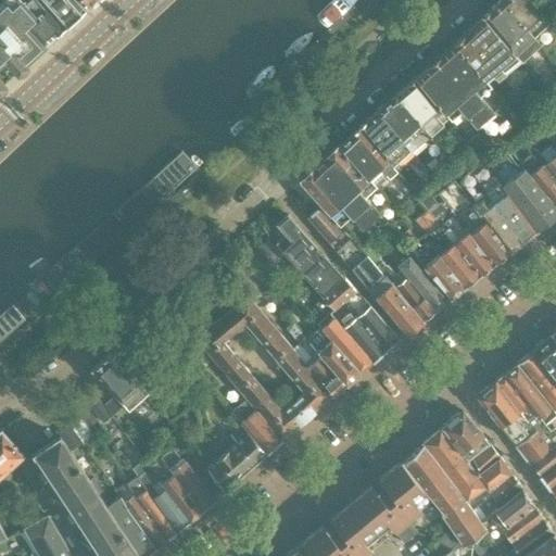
[(0,0),(0,85),(1,85),(20,67),(23,65),(22,64),(24,62),(25,62),(43,46),(25,23),(36,14),(25,1),(23,0),(22,0),(21,0),(0,0)]
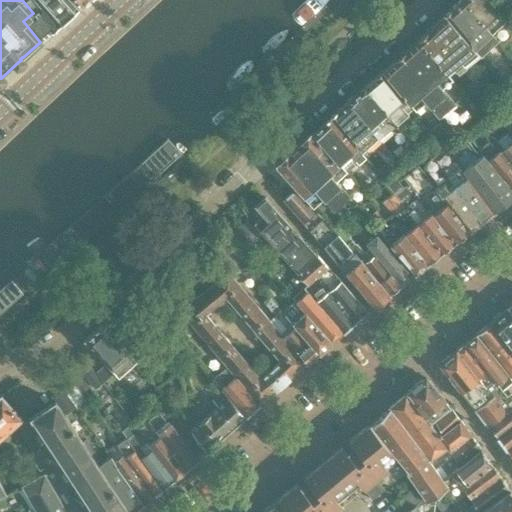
[(35,0),(23,0),(23,1),(33,13),(23,21),(40,42),(58,26),(35,0)]
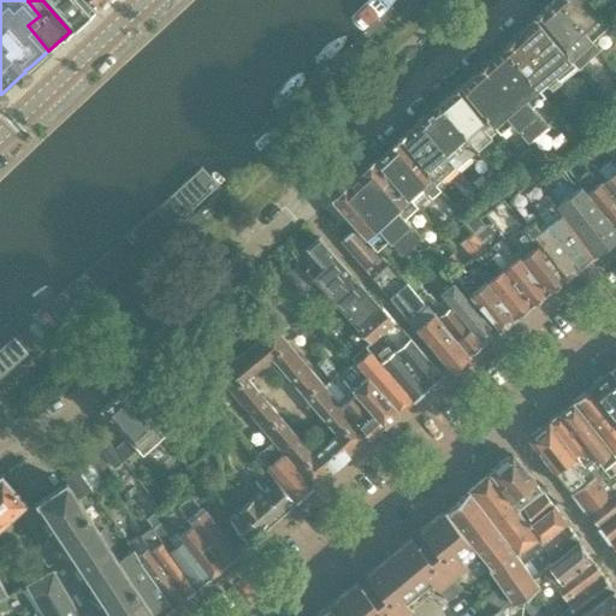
[(86,0),(42,0),(70,31),(94,10),(86,0)]
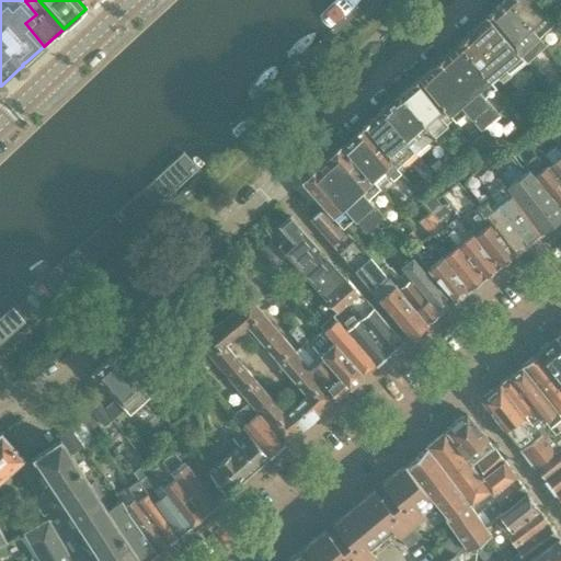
[(485,15),(487,16),(526,63),(545,46),(538,37),(506,0),(504,0),(493,10),(493,9),(485,15)]
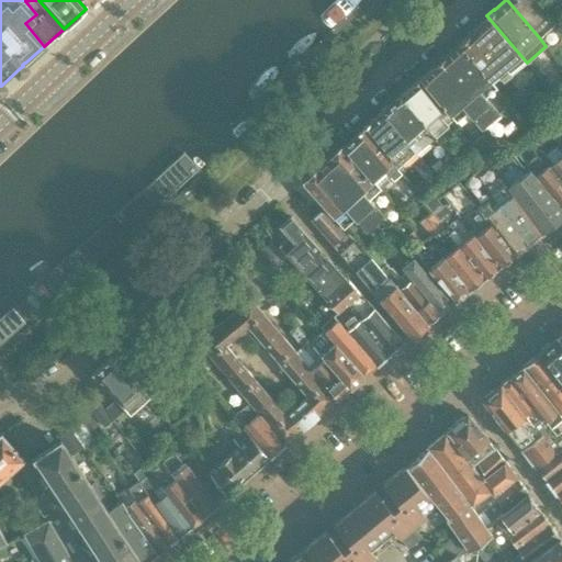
[(507,0),(539,37),(559,20),(541,0),(507,0)]
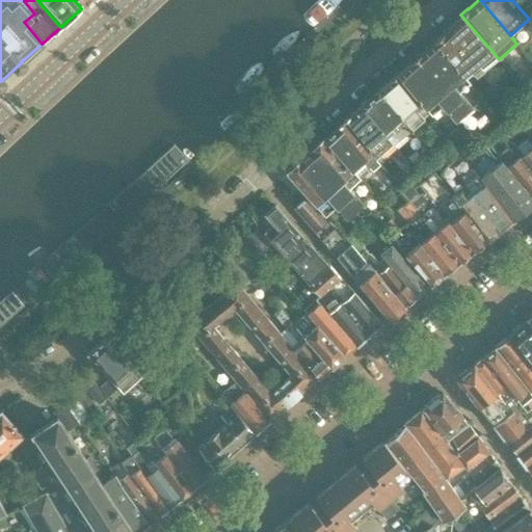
[(433,41),(466,78),(472,73),(476,78),(499,59),(461,16),(448,27),(433,41)]
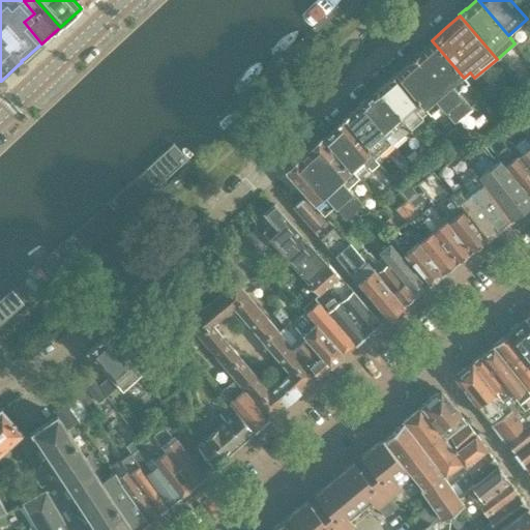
[(418,52),(413,56),(462,113),(470,107),(458,91),(468,83),(464,78),(432,40),(419,52),(418,52)]
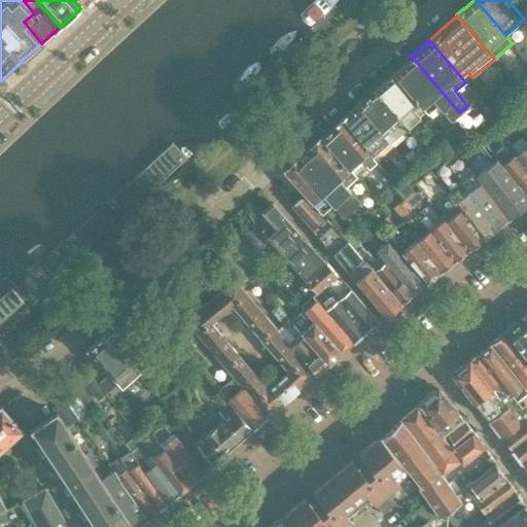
[(407,61),(393,72),(425,110),(428,113),(438,105),(451,119),(459,112),(411,56),(407,60),(407,61)]
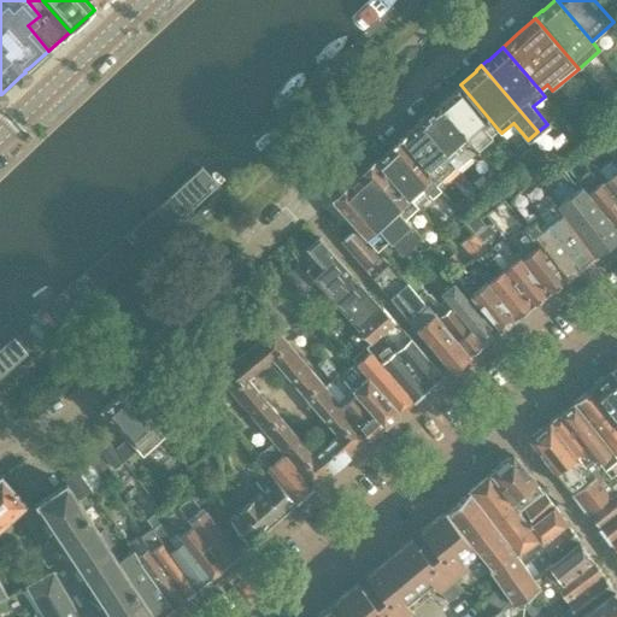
[(440,103),(477,147),(498,129),(460,84),(453,90),(454,92),(441,104),(440,103)]
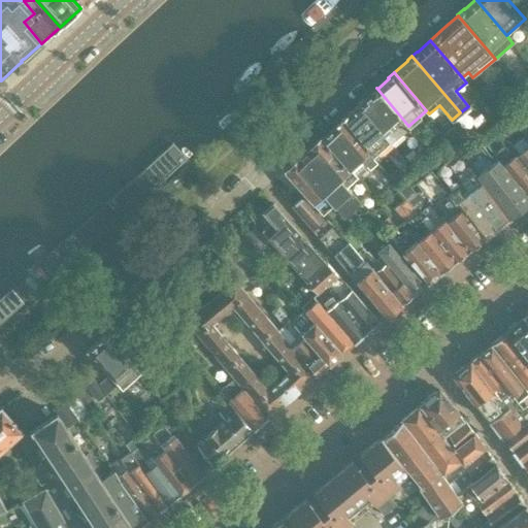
[(376,88),(358,104),(359,105),(391,142),(401,133),(408,126),(376,88)]
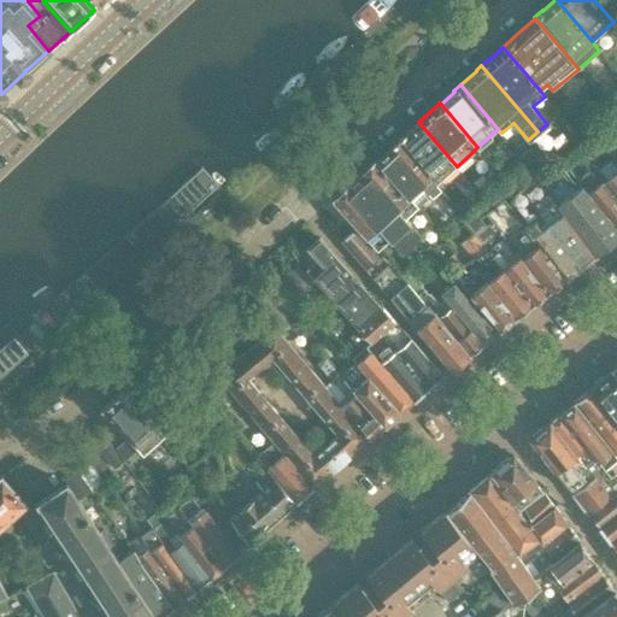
[(405,133),(398,140),(435,184),(457,166),(419,123),(406,134),(405,133)]
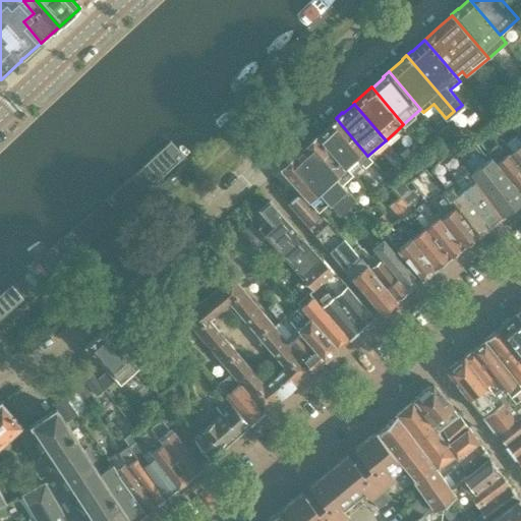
[(506,122),(520,111),(515,105),(504,113),(501,116),(506,122)]
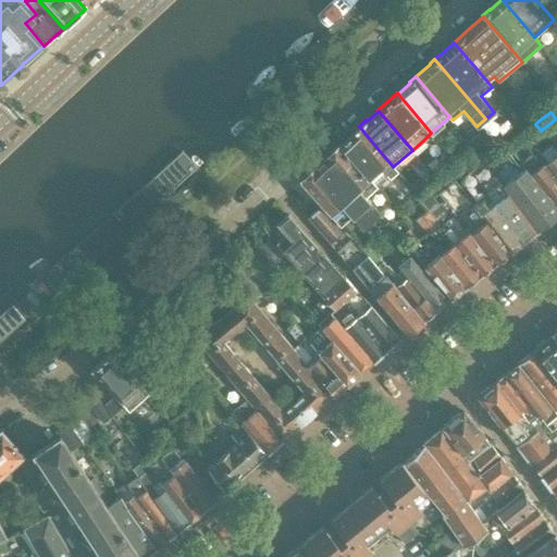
[(556,122),(546,132),(555,143),(556,145),(556,122)]
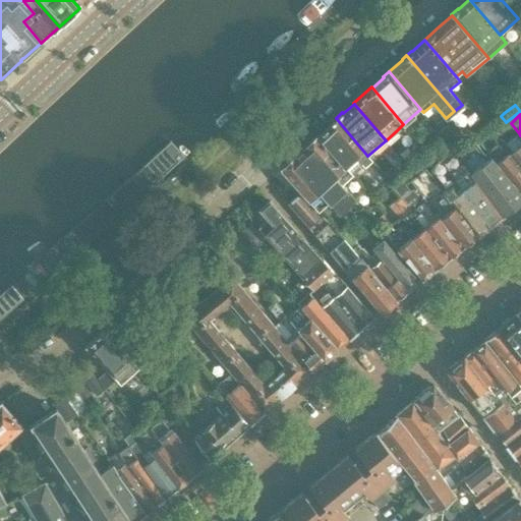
[(331,124),(317,135),(350,173),(361,163),(364,166),(371,160),(367,156),(336,118),(330,124),(331,124)]
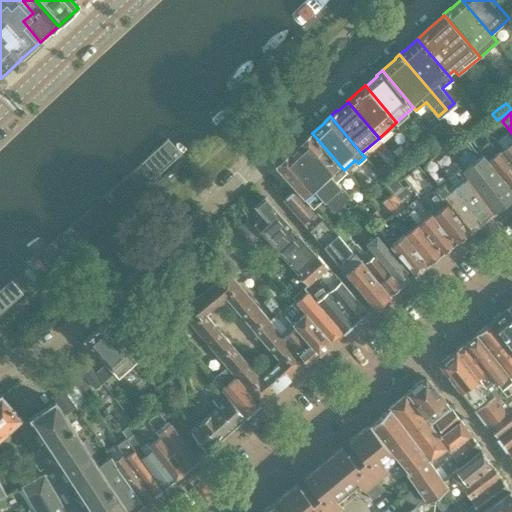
[(312,133),(294,149),(340,203),(348,196),(335,181),(346,172),(344,170),(312,133)]
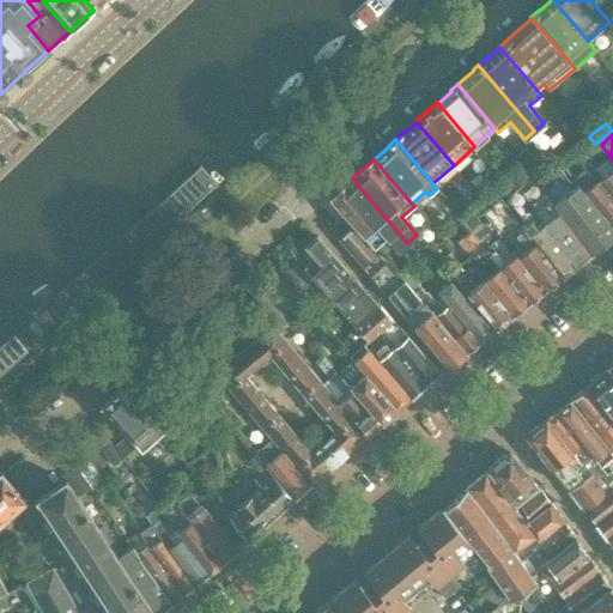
[(588,163),(584,167),(598,182),(601,186),(612,199),(612,167),(607,161),(595,171),(588,163)]
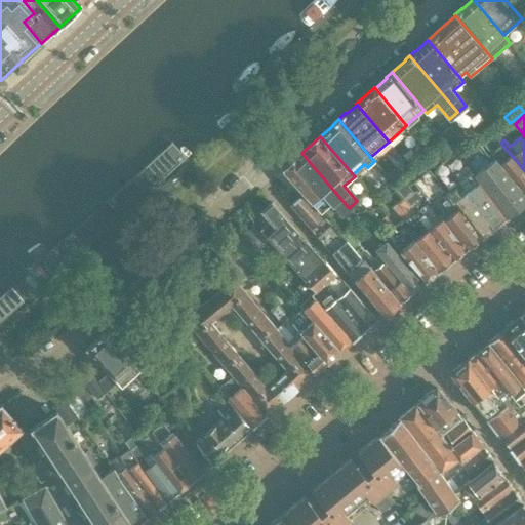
[(475,140),(458,155),(472,171),(506,217),(524,202),(524,195),(499,165),(493,158),(491,160),(475,140)]
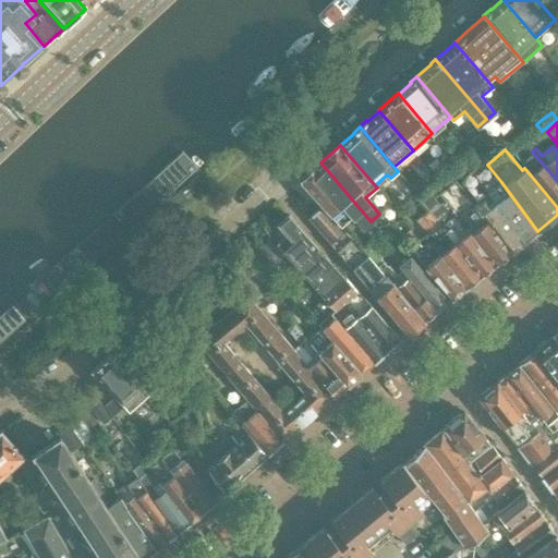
[(474,150),(464,158),(473,169),(483,161),(474,150)]
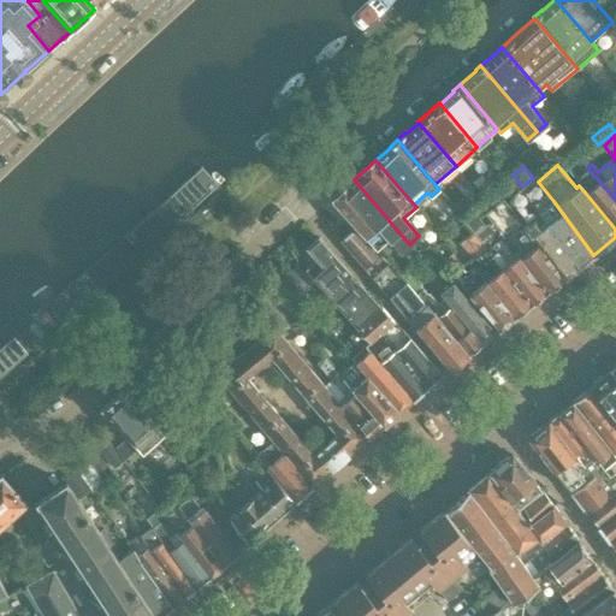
[(201,170),(129,232),(146,252),(218,187),(201,170)]
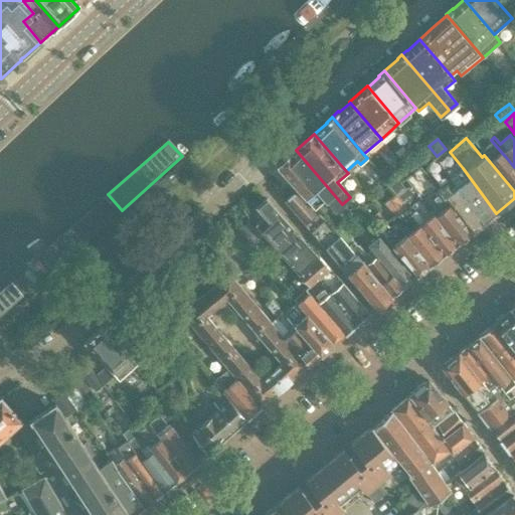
[(428,146),(419,153),(427,163),(436,156),(437,156),(428,146)]
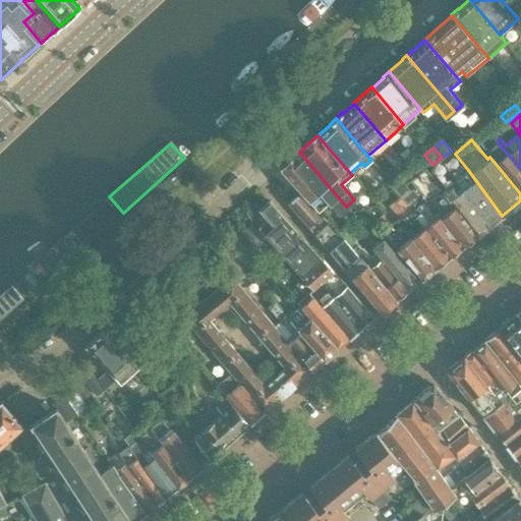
[(431,166),(431,169),(446,188),(444,190),(478,234),(480,232),(502,216),(468,170),(455,154),(452,150),(451,151),(442,158),(441,158),(432,165),(431,166)]
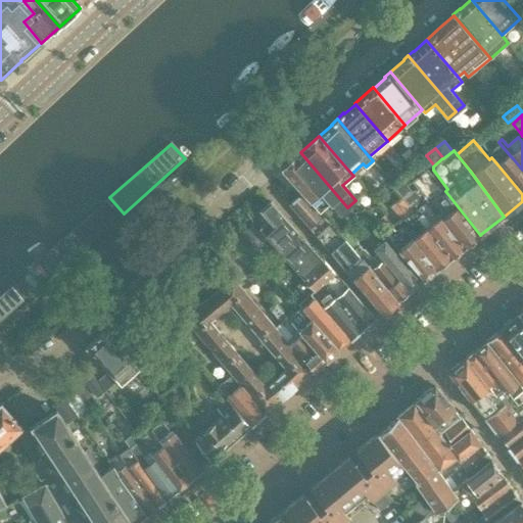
[(503,151),(493,158),(497,164),(522,194),(522,170),(513,158),(511,160),(503,151)]
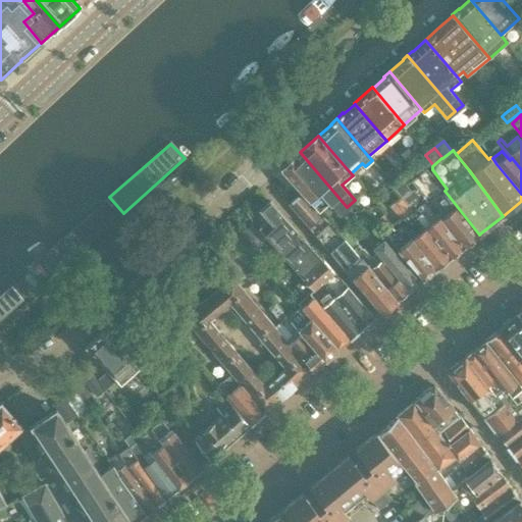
[(347,207),(300,152),(281,169),(316,208),(326,199),(340,213),(347,207)]
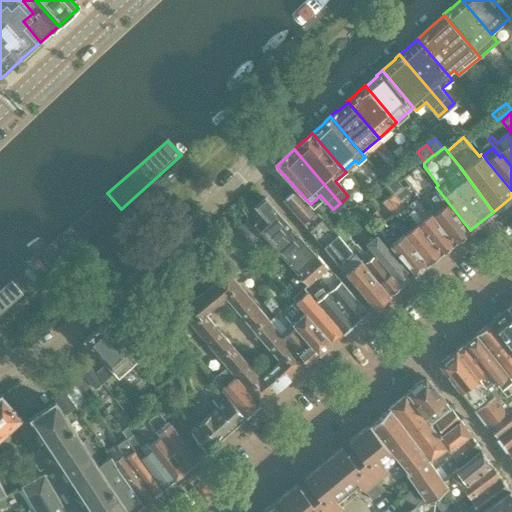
[(398,170),(392,175),(398,182),(403,177),(408,183),(453,242),(470,230),(436,187),(418,165),(412,158),(398,170)]
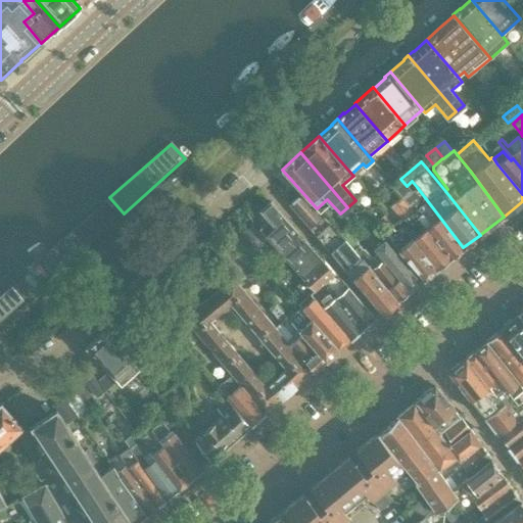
[(400,179),(392,185),(401,197),(413,211),(419,220),(449,258),(463,247),(417,187),(411,192),(407,186),(400,179)]
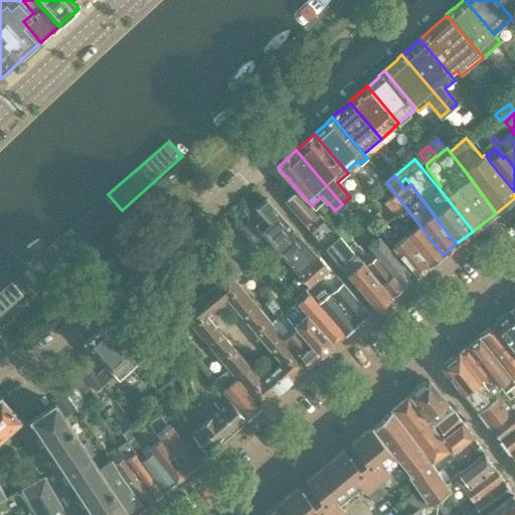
[(285,201),(305,224),(310,230),(321,220),(296,191),(285,201)]
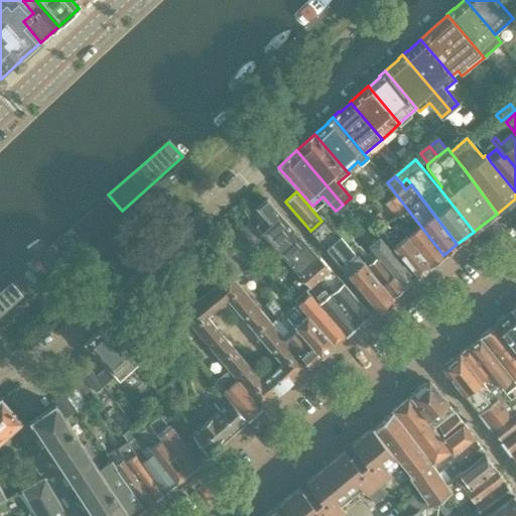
[(267,217),(256,227),(259,230),(299,275),(318,257),(317,255),(299,235),(298,241),(292,234),(293,228),(280,213),(269,200),(268,200),(259,209),(261,211),(267,217)]
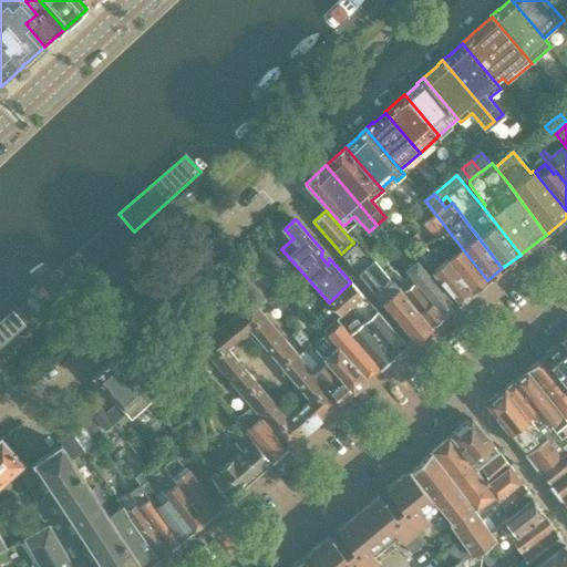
[(125,246),(111,228),(40,287),(55,306),(125,246)]
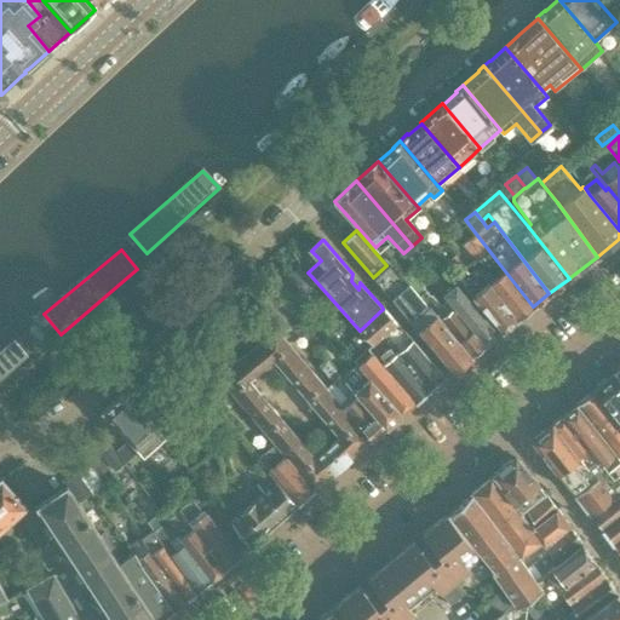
[(465,269),(455,276),(464,287),(481,273),(489,282),(518,319),(533,306),(497,260),(489,251),(472,263),(465,269)]
